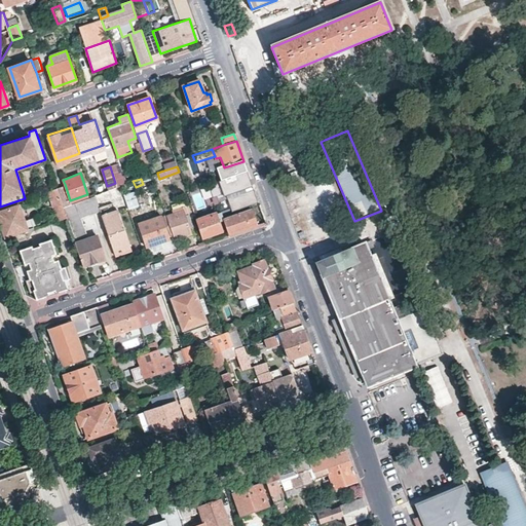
[(210,186),(214,195),(222,191),(217,182),(210,186)]
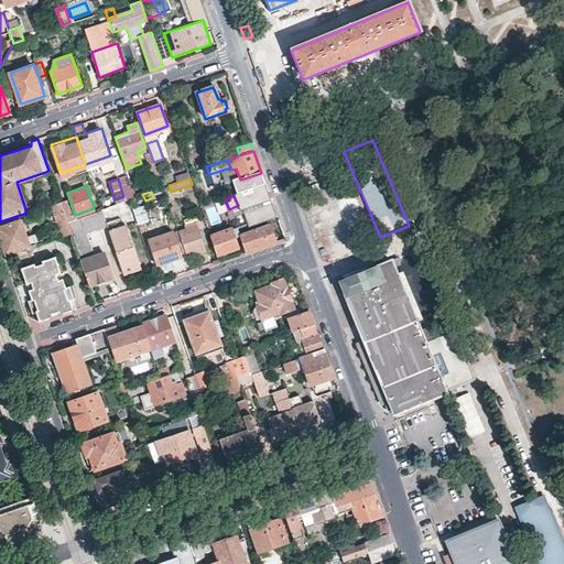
[(60,202),(66,221),(76,217),(75,215),(69,197),(60,202)]
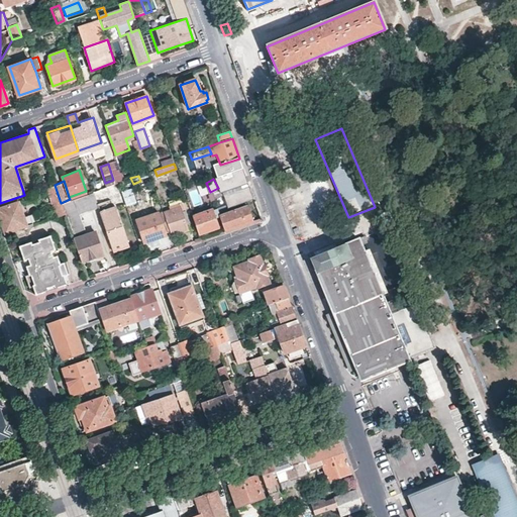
[(57,216),(65,213),(61,203),(55,185),(46,188),(57,216)]
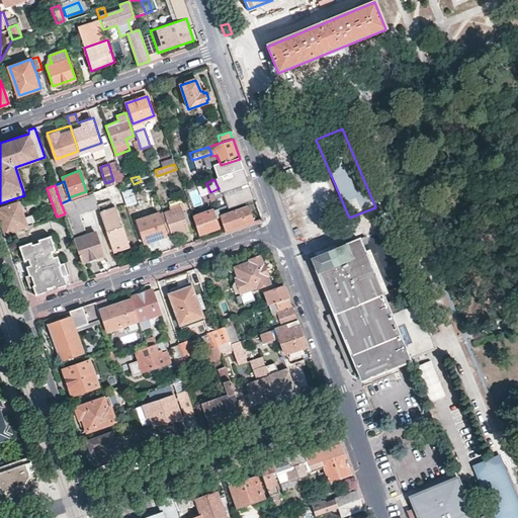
[(107,187),(95,191),(98,198),(109,193),(107,187)]
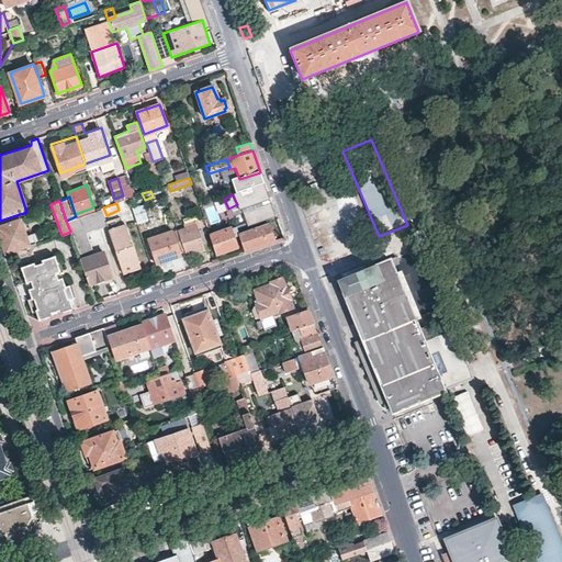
[(180,256),(164,208),(142,215),(150,238),(148,239),(157,263),(180,256)]
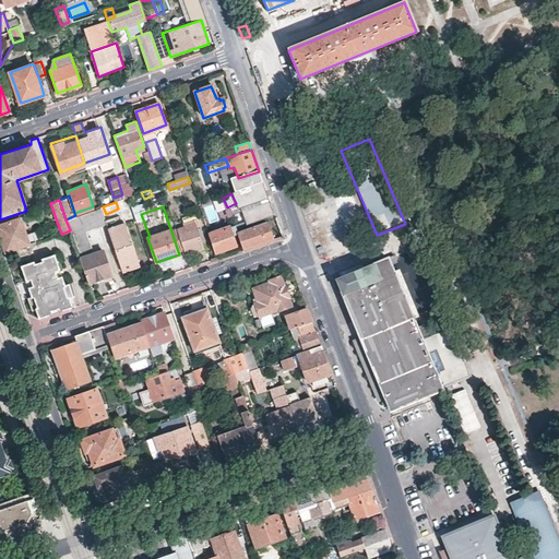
[(106,223),(100,207),(79,214),(85,230),(106,223)]
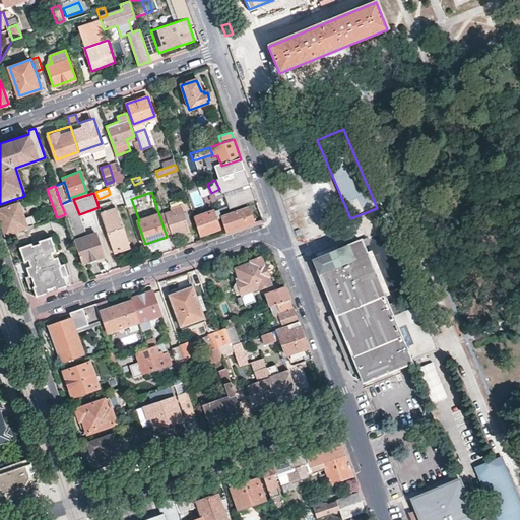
[(65,214),(74,240),(86,236),(79,214),(73,199),(70,200),(61,204),(65,214)]
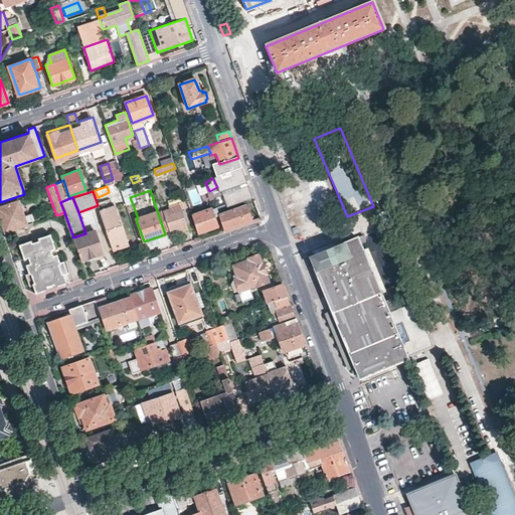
[(0,218),(5,233),(27,225),(24,219),(18,200),(0,206),(0,218)]
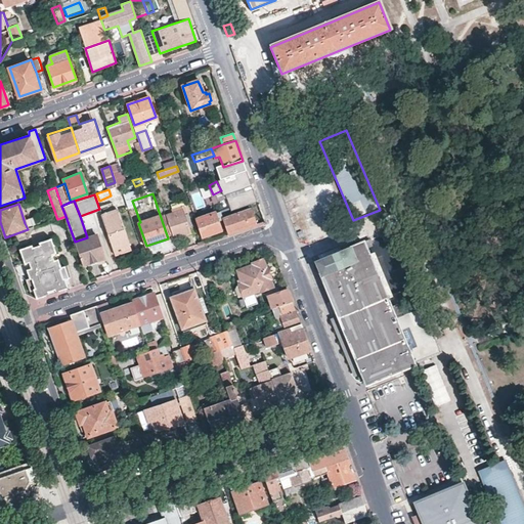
[(165,214),(173,236),(180,233),(181,236),(190,233),(187,223),(190,222),(187,213),(184,214),(180,205),(173,207),(174,211),(165,214)]
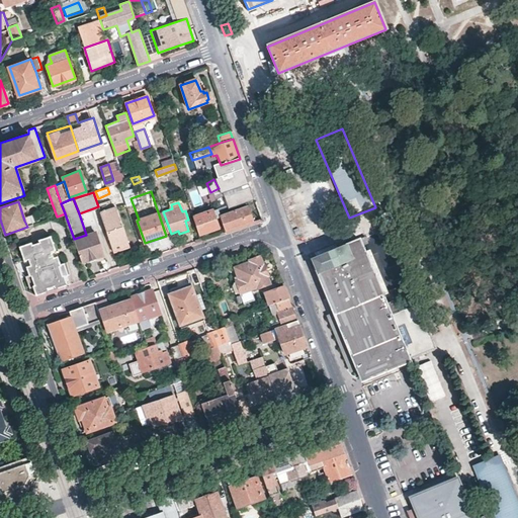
[(99,209),(113,251),(130,246),(115,206),(99,209)]
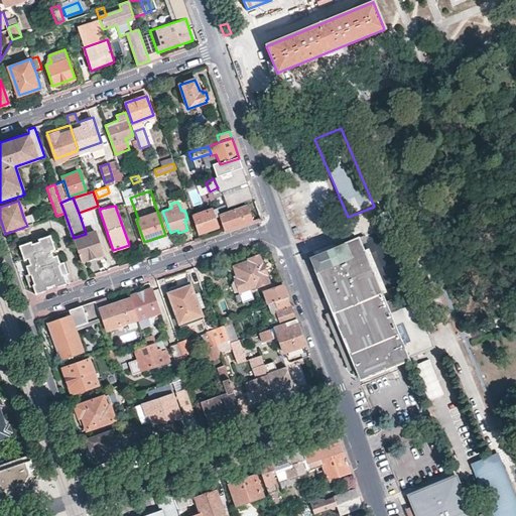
[(240,225),(253,221),(248,206),(220,216),(225,231),(240,225)]
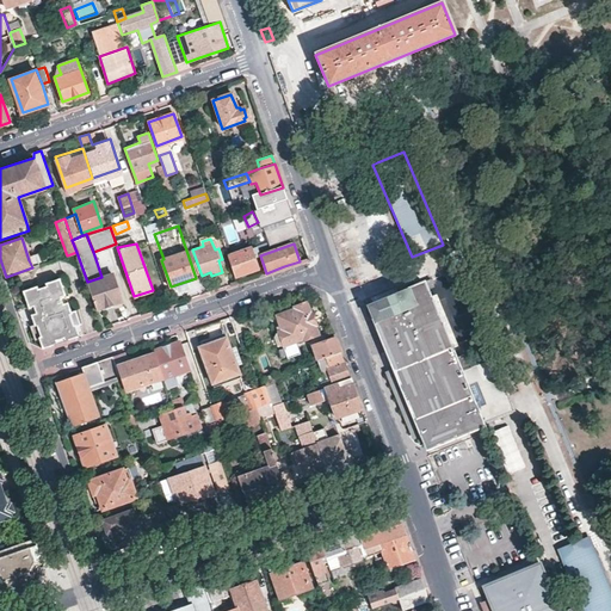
[(258,269),(251,247),(228,255),(235,276),(258,269)]
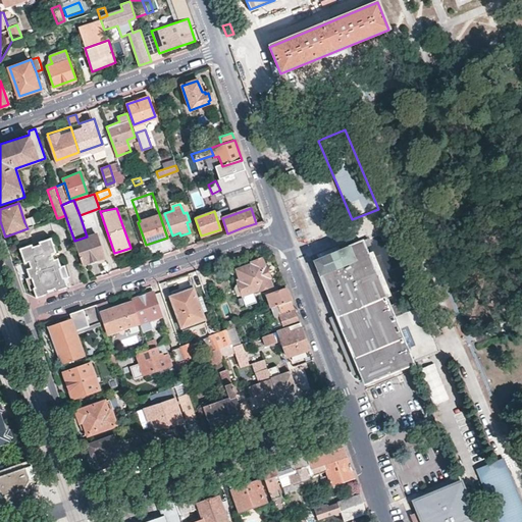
[(97,230),(102,229),(98,214),(93,215),(97,230)]
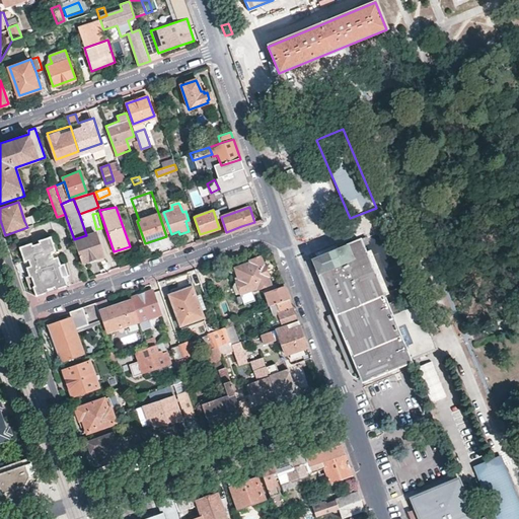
[(74,239),(82,263),(104,254),(95,232),(86,235),(74,239)]
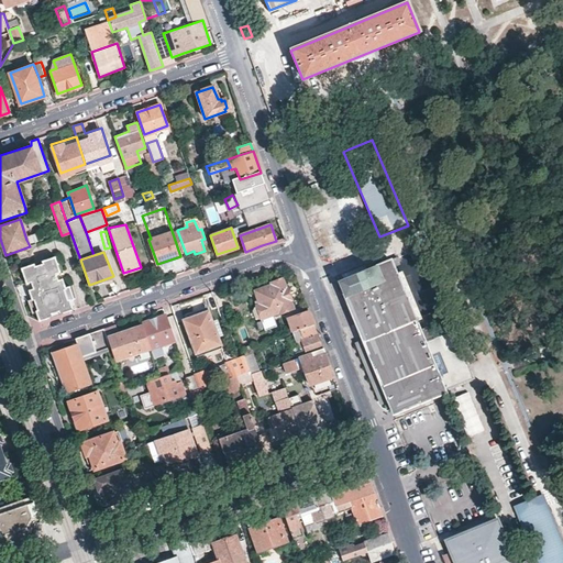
[(36,312),(40,320),(74,309),(70,300),(74,299),(68,285),(65,286),(55,256),(21,267),(25,280),(35,277),(37,286),(29,289),(31,298),(29,299),(33,313),(36,312)]
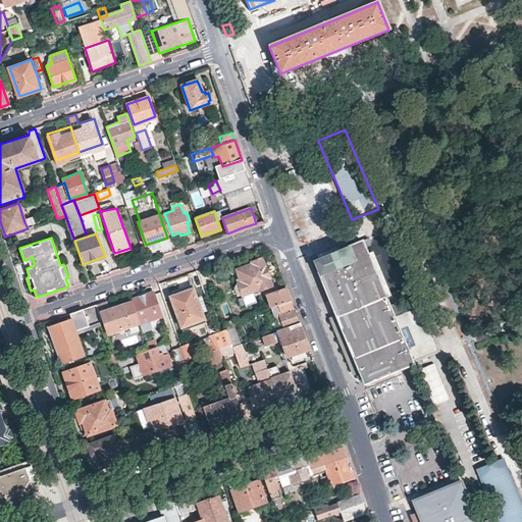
[(365,383),(413,362),(394,318),(363,241),(341,250),(315,260),(333,305),(342,326),(335,329),(350,363),(356,361),(365,383)]
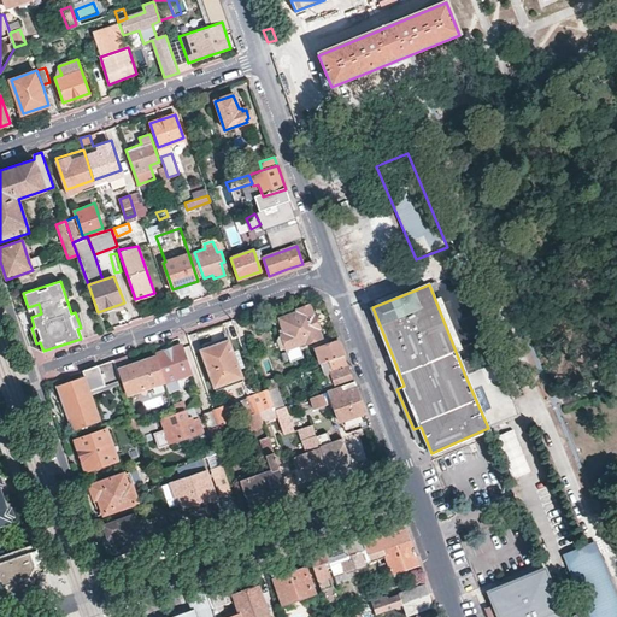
[(399,288),(375,299),(377,306),(403,295),(399,288)]
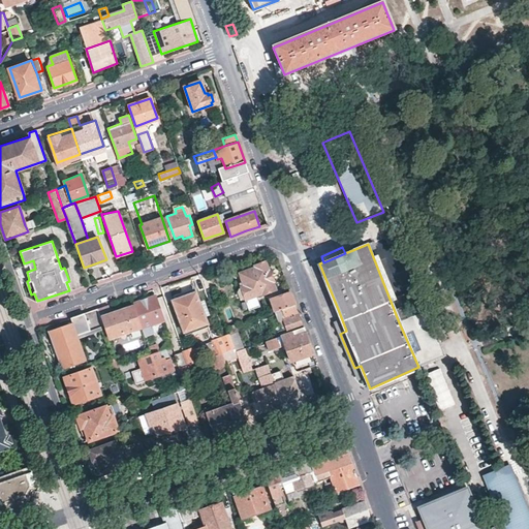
[(274,282),(270,271),(269,272),(266,263),(256,266),(257,268),(241,273),(246,285),(239,287),(237,291),(239,297),(240,298),(243,299),(262,292),(263,292),(275,289),(273,282),(274,282)]
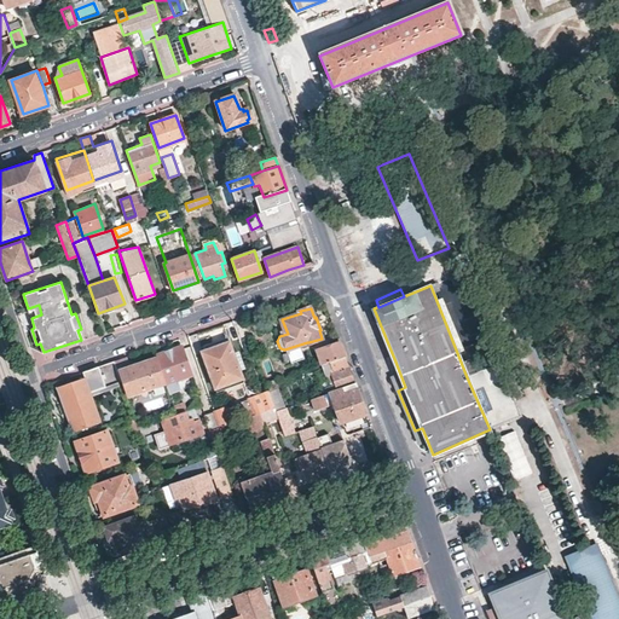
[(243,377),(230,340),(202,350),(214,387),(243,377)]
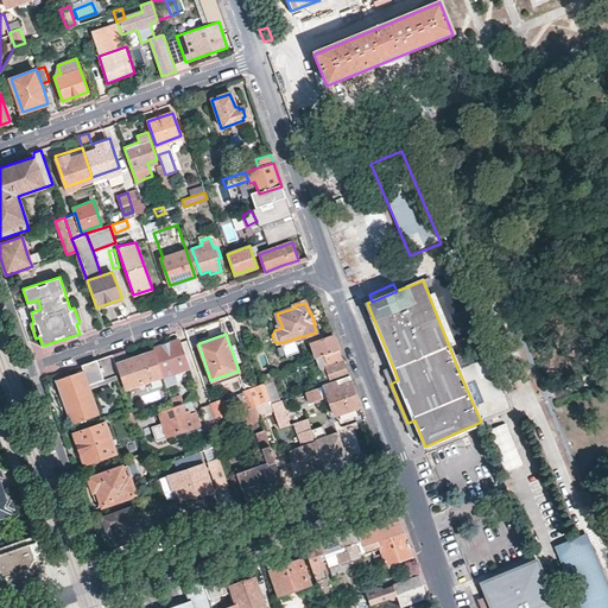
[(339,350),(334,336),(312,343),(317,358),(339,350)]
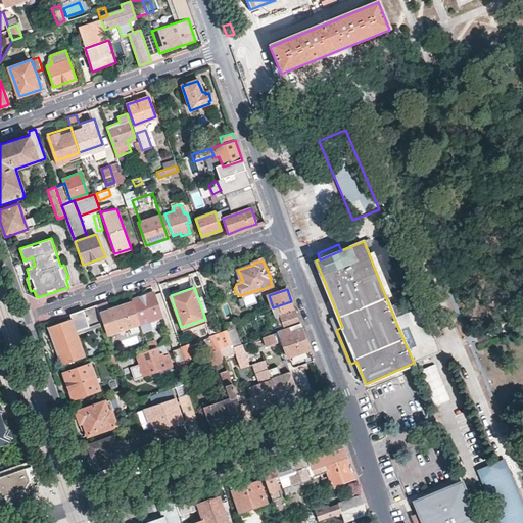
[(161,316),(153,292),(132,299),(132,301),(140,323),(143,331),(152,328),(149,320),(161,316)]
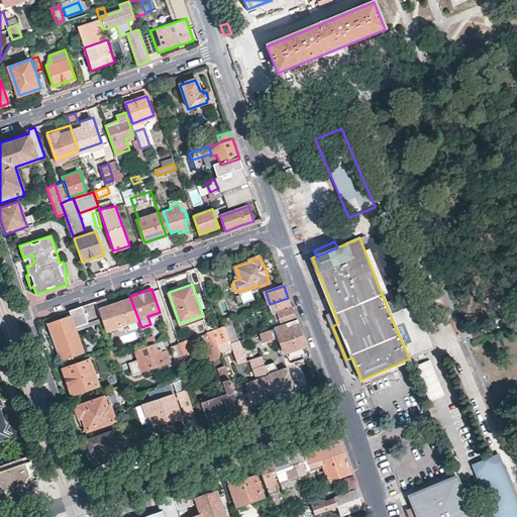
[(106,330),(138,319),(130,298),(109,305),(106,297),(96,301),(102,318),(106,330)]
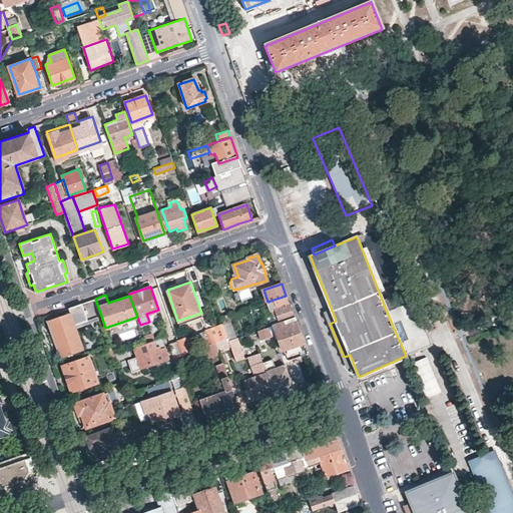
[(290,308),(286,296),(268,302),(276,324),(294,318),(290,308)]
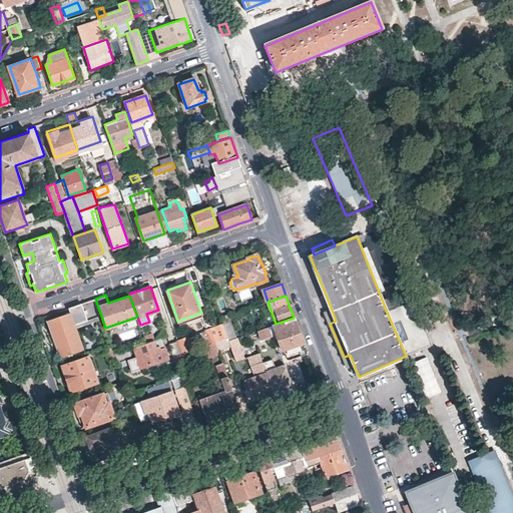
[(75,326),(101,316),(95,299),(73,307),(69,308),(71,312),(47,320),(61,358),(84,350),(75,326)]
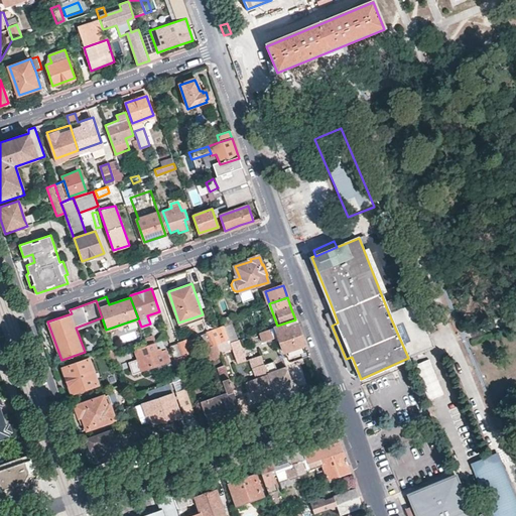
[(413,303),(389,314),(408,358),(432,347),(413,303)]
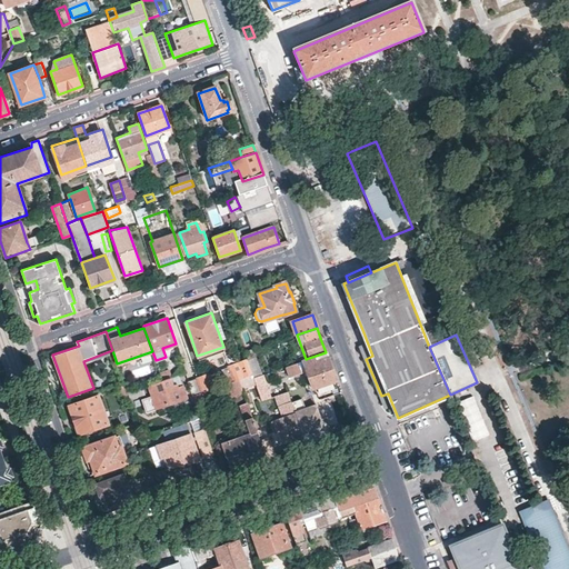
[(256,356),(253,350),(245,352),(247,359),(256,356)]
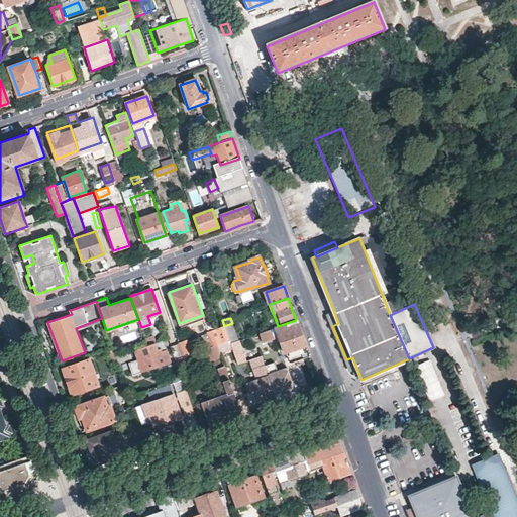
[(284,355),(306,347),(301,335),(296,320),(278,326),(260,332),(264,344),(279,339),(284,355)]
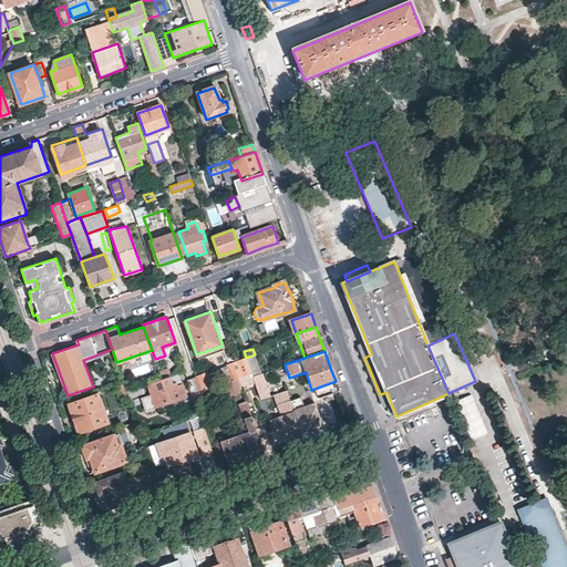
[(261,373),(255,354),(246,358),(250,370),(250,373),(251,377),(253,377),(260,373),(261,373)]
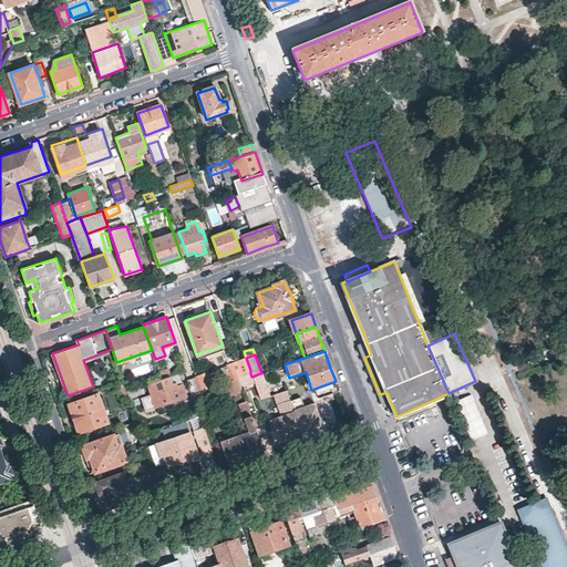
[(168,363),(172,374),(185,370),(182,359),(168,363)]
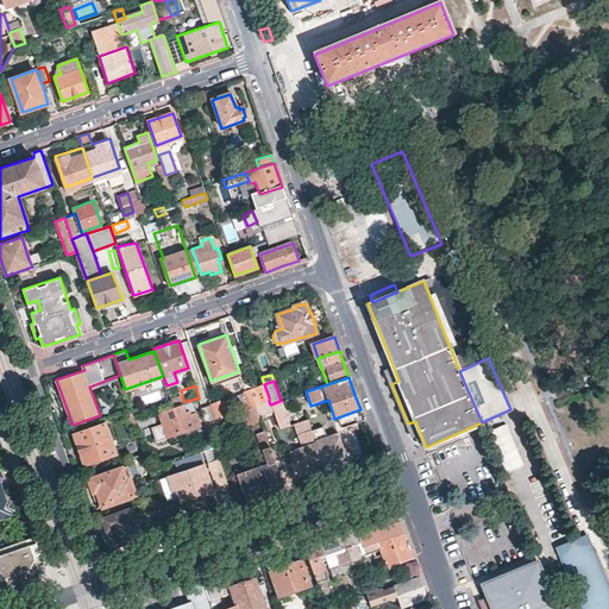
[(253,406),(259,403),(255,388),(243,393),(249,408),(253,406)]
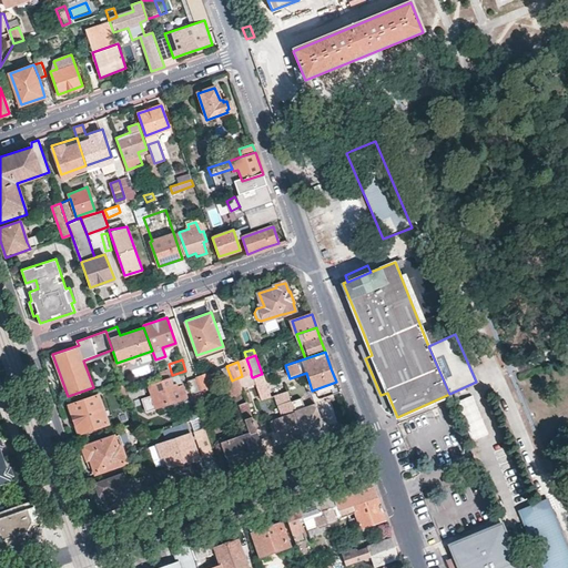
[(202,391),(212,387),(208,373),(196,377),(202,391)]
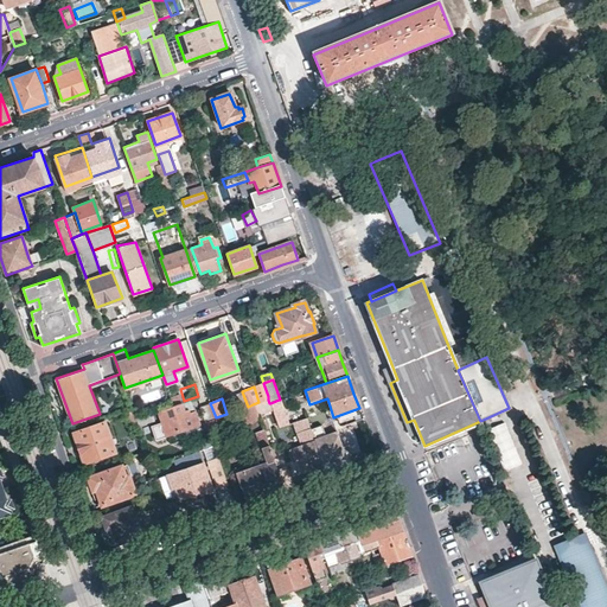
[(269,403),(268,400),(259,402),(253,404),(256,415),(272,409),(269,403)]
